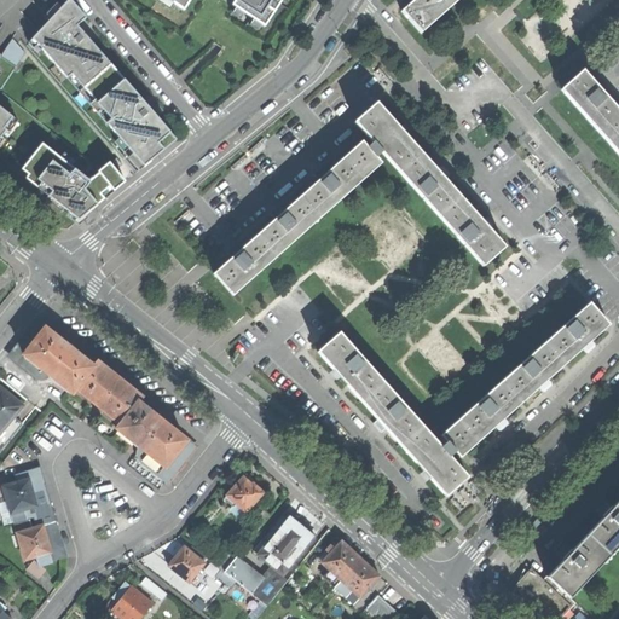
[(86,17),(70,0),(68,0),(33,39),(144,167),(177,140),(143,100),(87,38),(77,25),(86,17)]
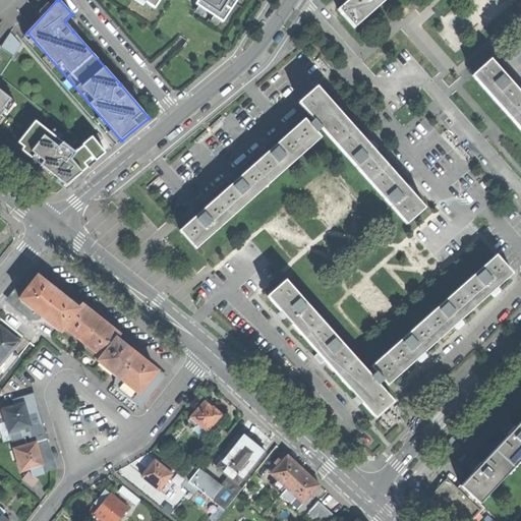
[(130,0),(143,8),(148,3),(141,0),(130,0)]
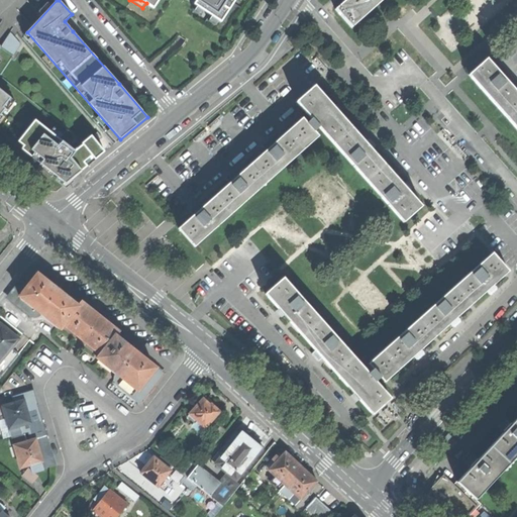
[(140,0),(146,3),(153,8),(160,0),(140,0)]
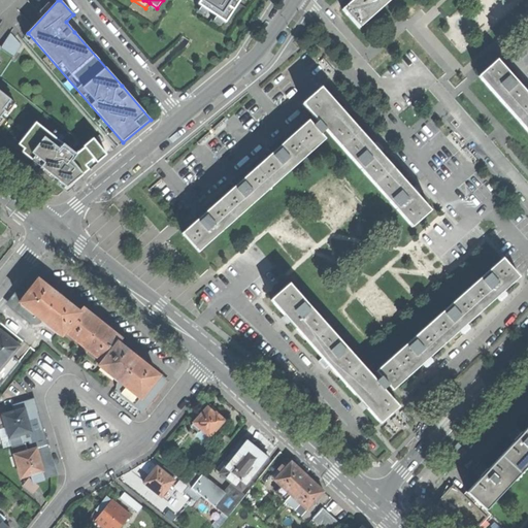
[(200,0),(198,4),(201,6),(209,11),(217,17),(212,22),(221,27),(224,21),(226,23),(240,0),(200,0)]
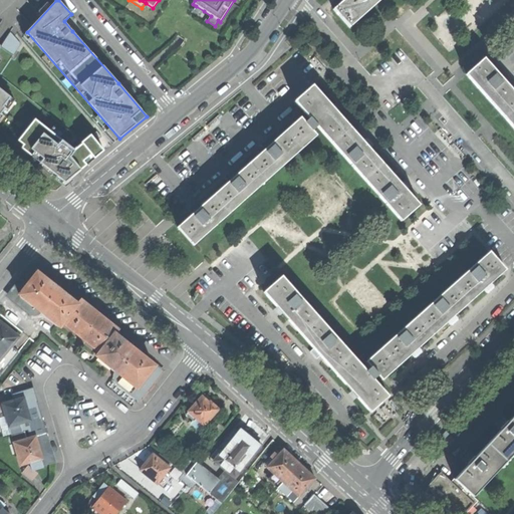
[(343,0),(333,9),(349,28),(380,0),(343,0)]
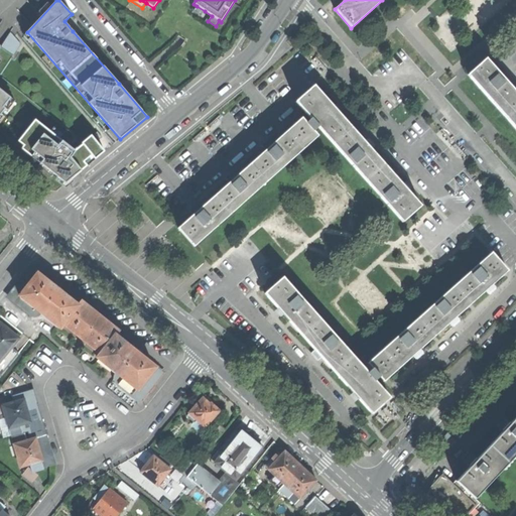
[(201,16),(205,11),(197,6),(194,11),(201,16)]
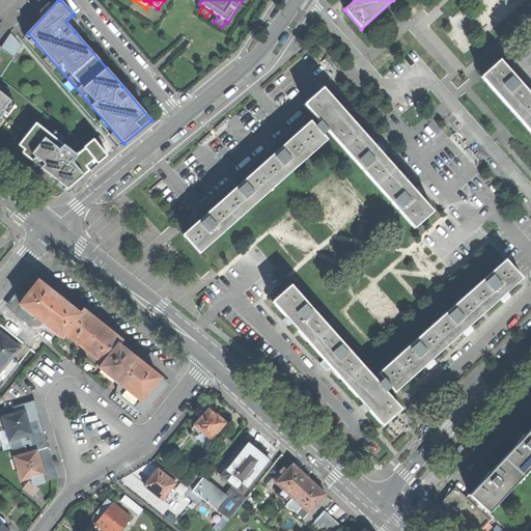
[(10,33),(1,48),(14,56),(22,46),(10,33)]
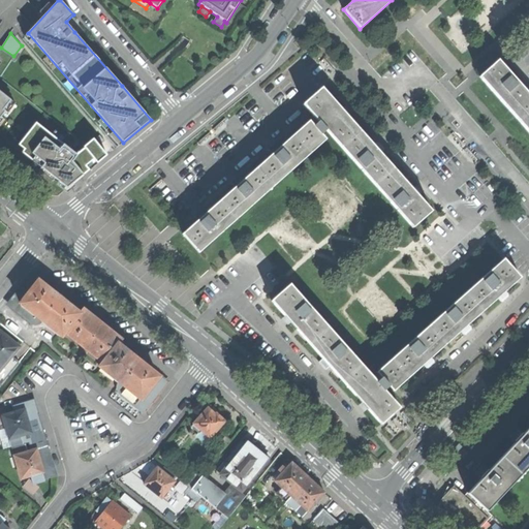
[(499,60),(479,76),(528,131),(528,94),(519,83),(522,80),(519,76),(515,72),(511,74),(499,60)]
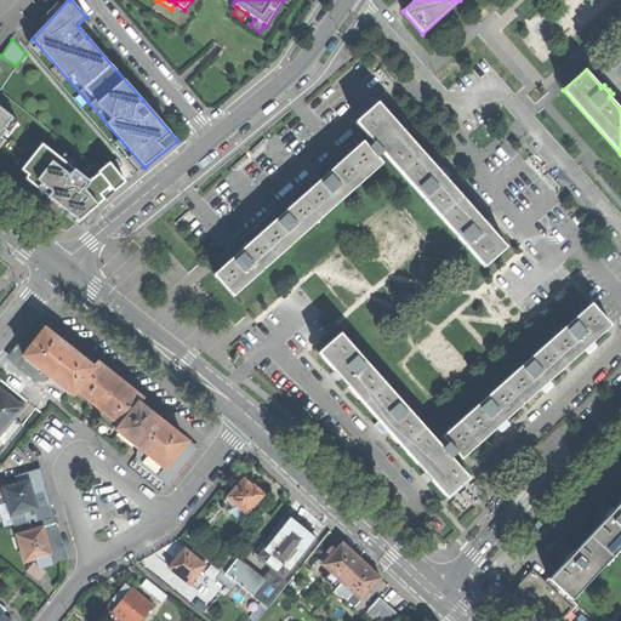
[(379,103),(355,123),(375,143),(369,148),(377,158),(382,153),(485,267),(507,248),(485,223),(446,180),(451,176),(446,172),(443,166),(438,170),(405,134),(379,103)]
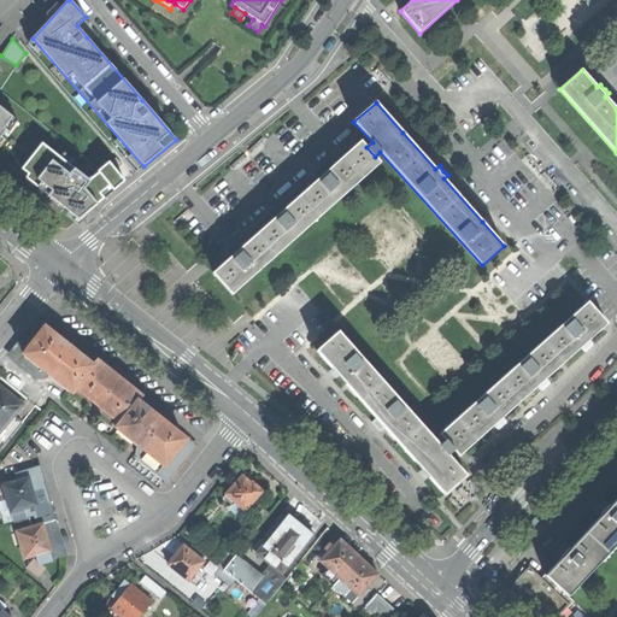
[(0,137),(7,130),(10,131),(17,121),(0,106),(0,137)]
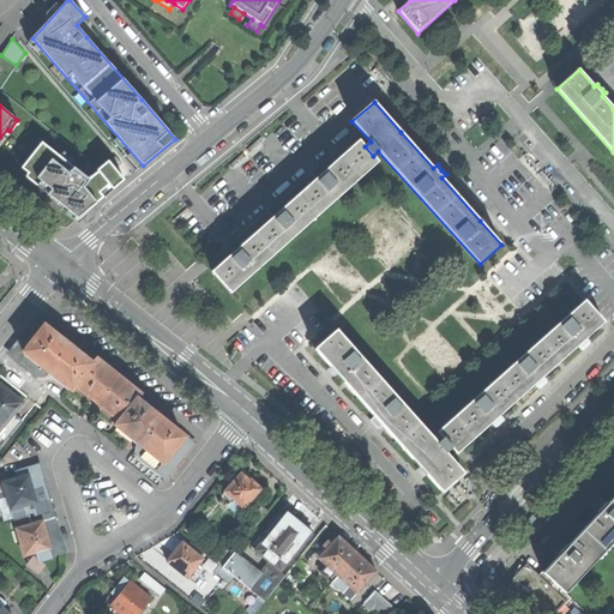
[(229,256),(212,271),(232,293),(379,162),(373,156),(365,146),(359,140),(324,172),(320,167),(315,172),(312,175),(315,179),(281,210),(277,205),(274,209),(269,214),(272,217),(238,248),(234,244),(230,247),(226,252),(229,256)]
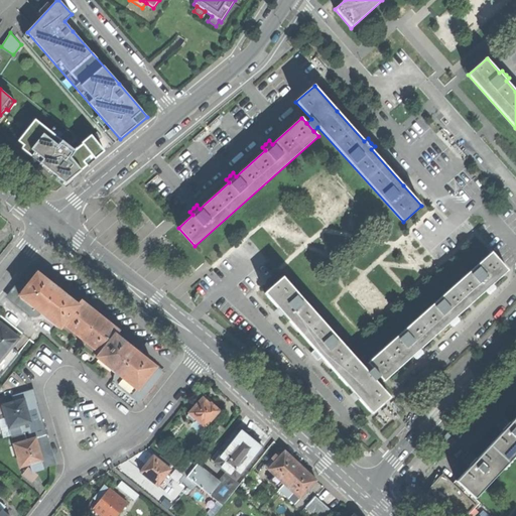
[(23,145),(21,148),(63,182),(68,177),(70,175),(73,177),(105,151),(91,135),(82,143),(83,144),(75,150),(35,119),(18,141),(23,145)]
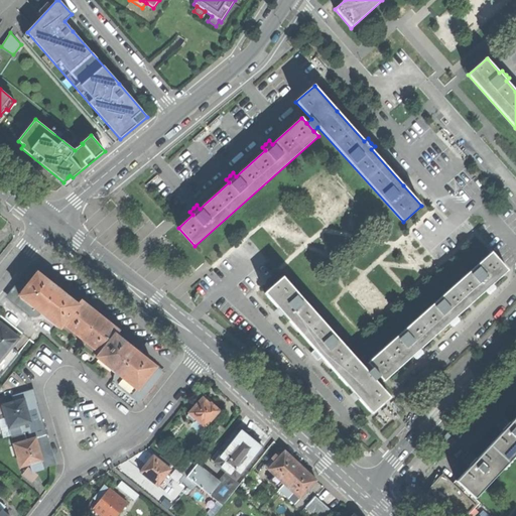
[(97,131),(94,135),(99,140),(102,137),(97,131)]
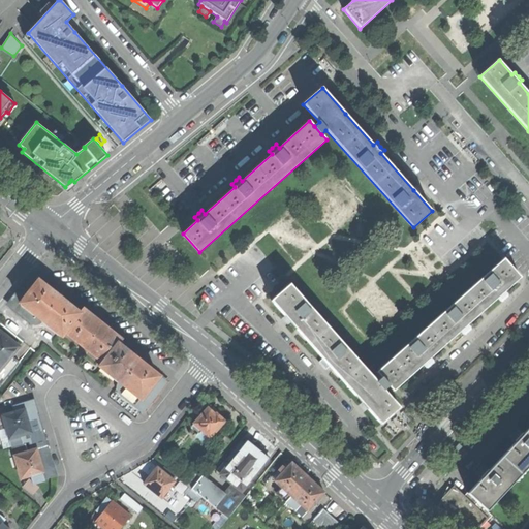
[(503,259),(376,372),(381,377),(389,385),(394,391),(428,360),(462,330),(500,297),(521,278),(503,259)]
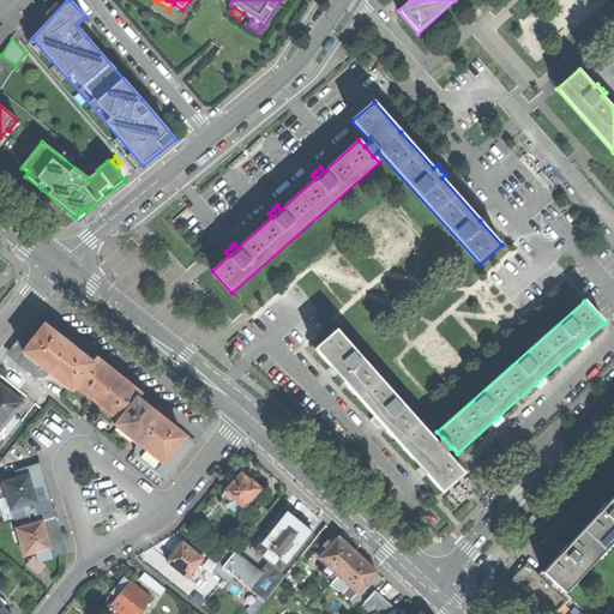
[(48,371),(71,389),(72,389),(76,384),(91,363),(79,355),(78,357),(70,350),(72,348),(65,342),(62,344),(54,338),(56,336),(48,330),(37,320),(11,353),(35,372),(37,373),(41,374),(42,374),(44,373),(46,372),(48,371)]
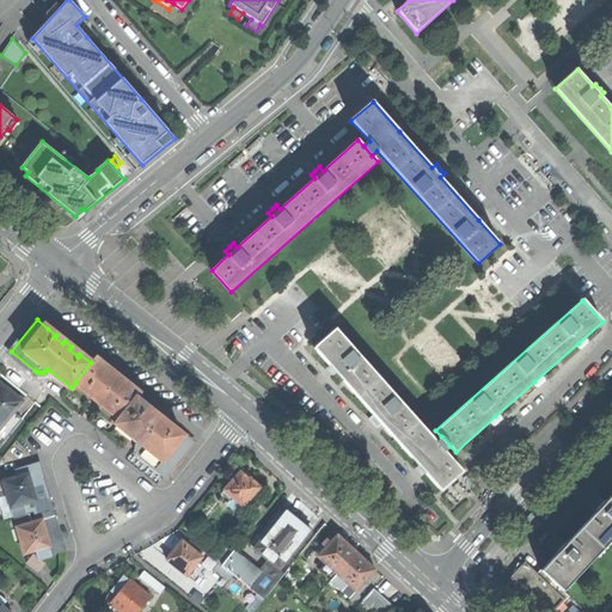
[(336,329),(313,348),(332,368),(378,420),(423,471),(441,490),(463,471),(445,451),(450,446),(441,436),(436,441),(336,329)]
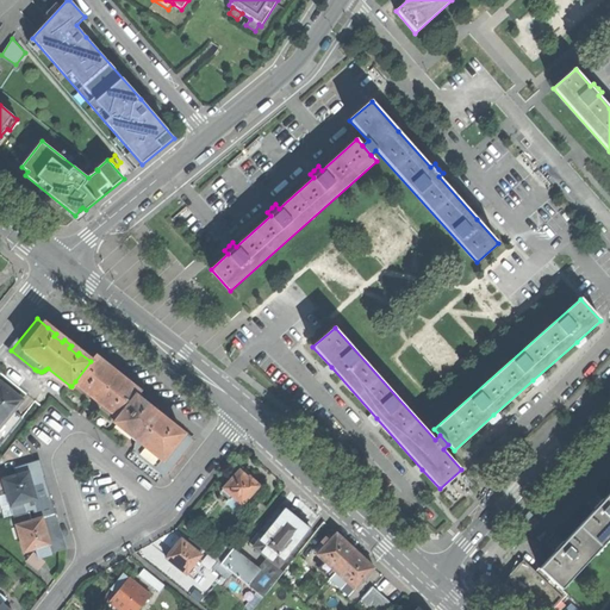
[(69,387),(70,386),(48,368),(45,369),(44,371),(42,372),(41,372),(37,371),(35,369),(11,350),(8,353),(33,373),(35,373),(37,374),(41,374),(43,374),(45,373),(48,372),(69,387)]
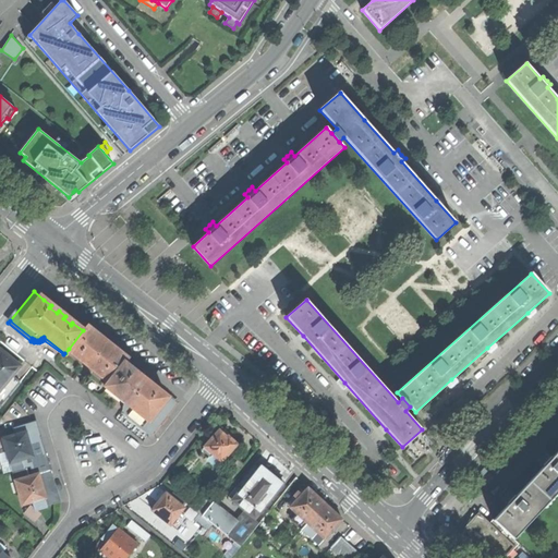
[(129,359),(87,326),(83,330),(69,349),(79,356),(80,355),(87,361),(85,363),(89,365),(93,368),(94,366),(101,372),(100,374),(109,381),(124,364),(129,359)]
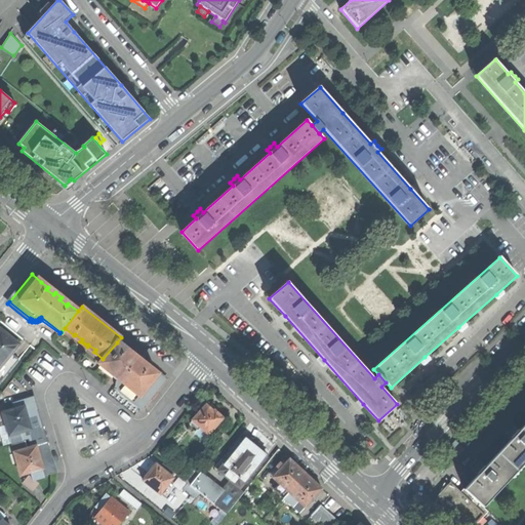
[(0,381),(18,359),(11,354),(18,345),(0,329),(0,381)]
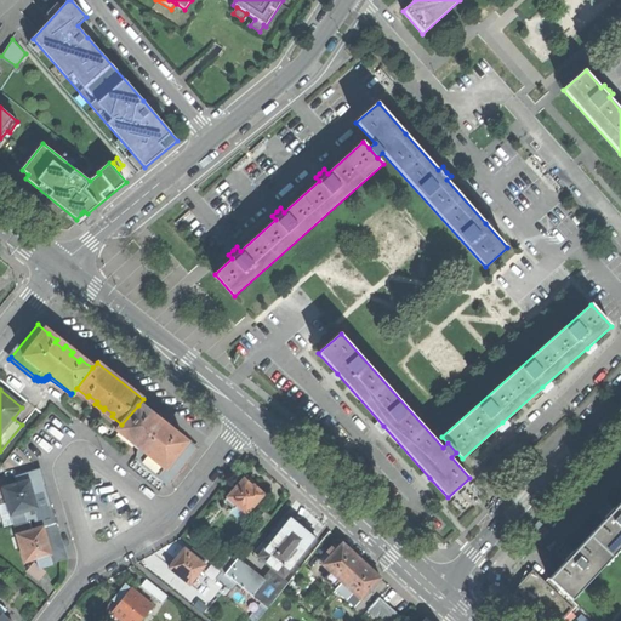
[(151,414),(138,405),(121,425),(118,429),(119,431),(118,433),(138,449),(137,451),(137,454),(137,456),(137,459),(138,461),(141,463),(165,484),(193,449),(186,443),(186,442),(174,433),(172,436),(164,429),(166,426),(163,425),(158,420),(157,422),(148,416),(151,414)]
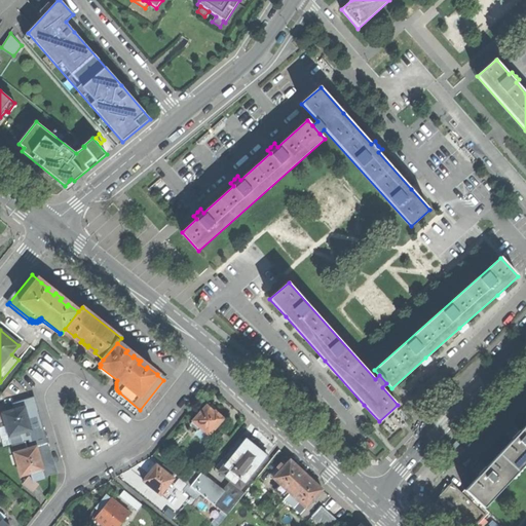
[(443,397),(440,393),(434,401),(433,402),(435,404),(436,405),(443,397)]
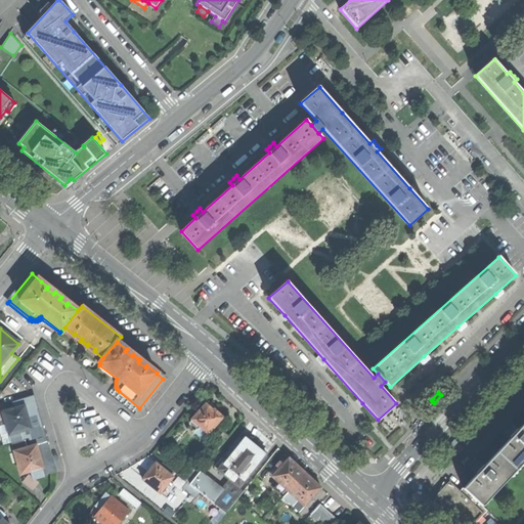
[(34,396),(13,402),(15,408),(2,412),(6,424),(9,434),(10,434),(13,443),(44,433),(40,417),(34,396)]
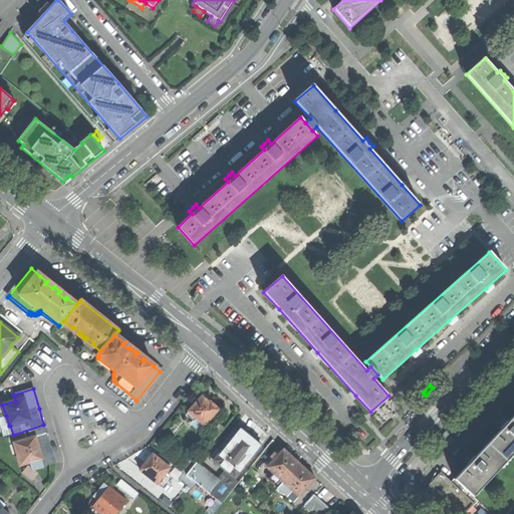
[(204,425),(207,422),(218,410),(210,403),(209,404),(205,401),(202,397),(189,412),(197,419),(204,425)]
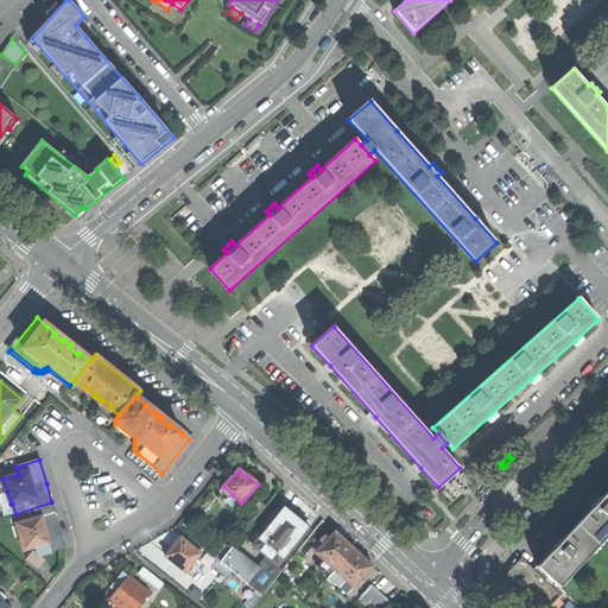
[(220,491),(229,499),(233,495),(223,487),(220,491)]
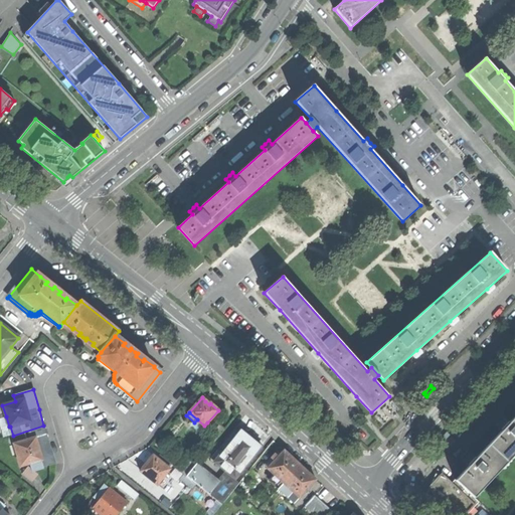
[(489,445),(507,462),(514,453),(514,415),(509,422),(503,416),(499,421),(495,424),(501,431),(489,445)]
